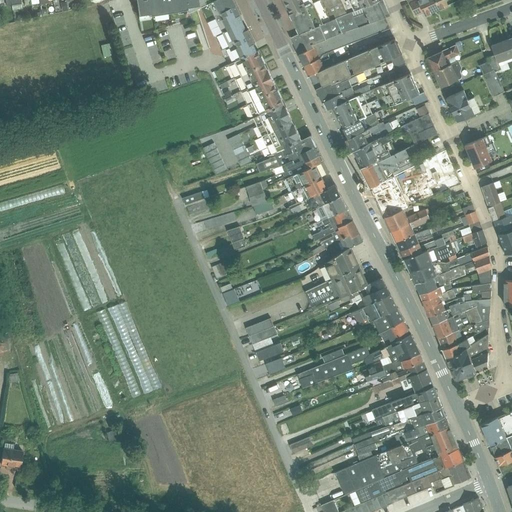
[(21,8),(19,0),(10,0),(11,6),(12,10),(21,8)]
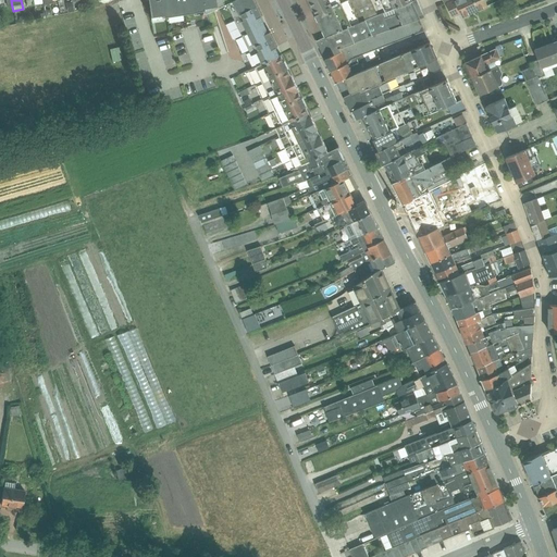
[(180,14),(176,0),(147,0),(151,22),(163,21),(162,16),(180,14)]
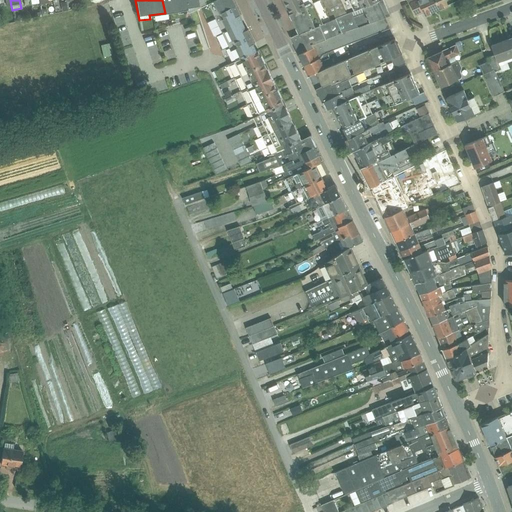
[(190,13),(195,11),(191,0),(162,0),(165,13),(177,11),(178,15),(190,13)]
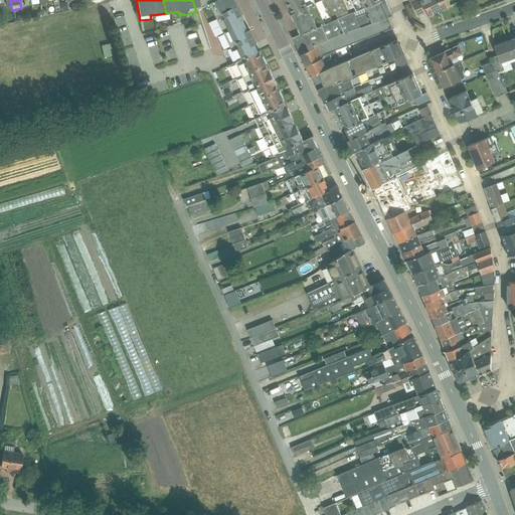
[(202,8),(218,0),(192,0),(196,11),(202,8)]
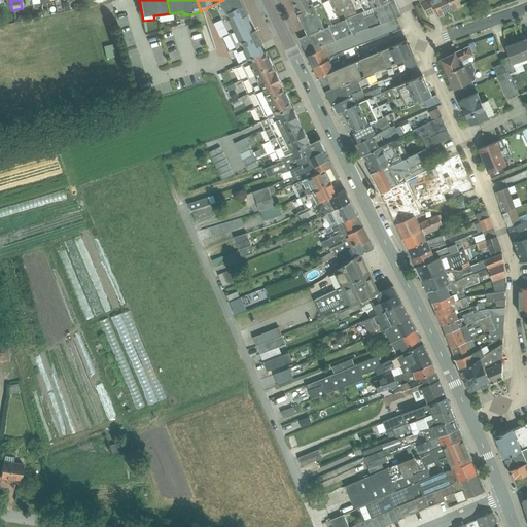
[(223,0),(207,8),(220,36),(251,21),(240,0),(223,0)]
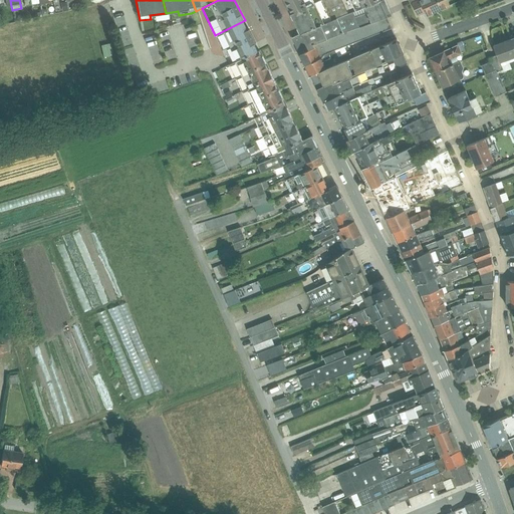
[(284,0),(289,10),(312,0),(284,0)]
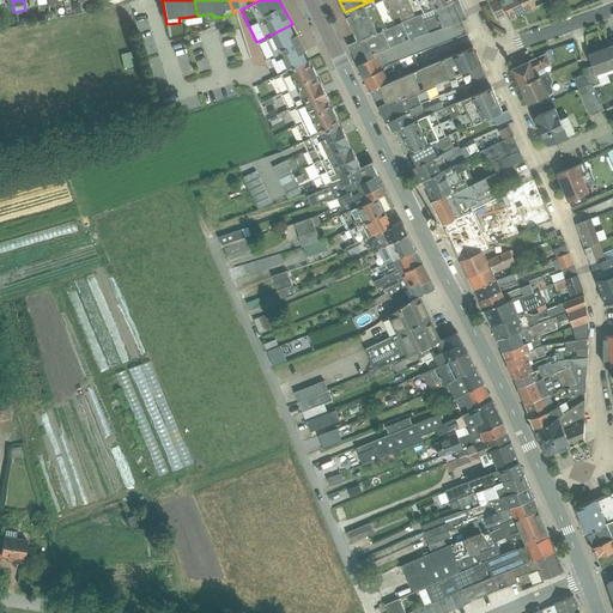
[(359,41),(424,14),(417,0),(372,0),(345,12),(359,41)]
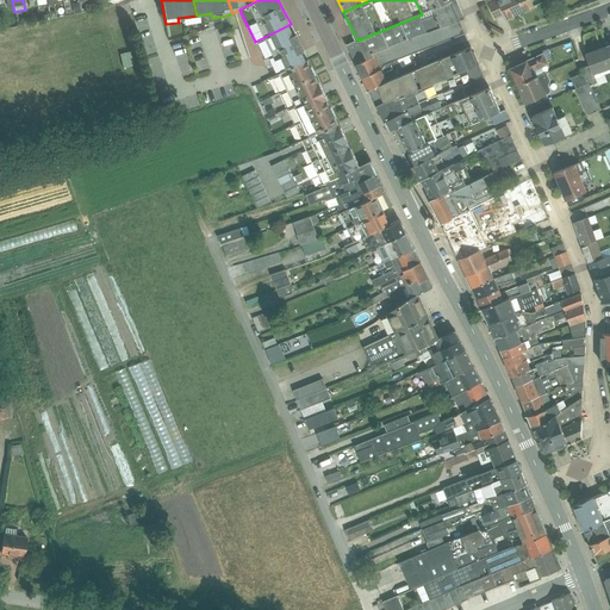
[(373,53),(460,20),(465,19),(455,0),(454,0),(452,1),(422,14),(358,41),(347,45),(347,44),(346,44),(356,66),(374,56),(373,53)]
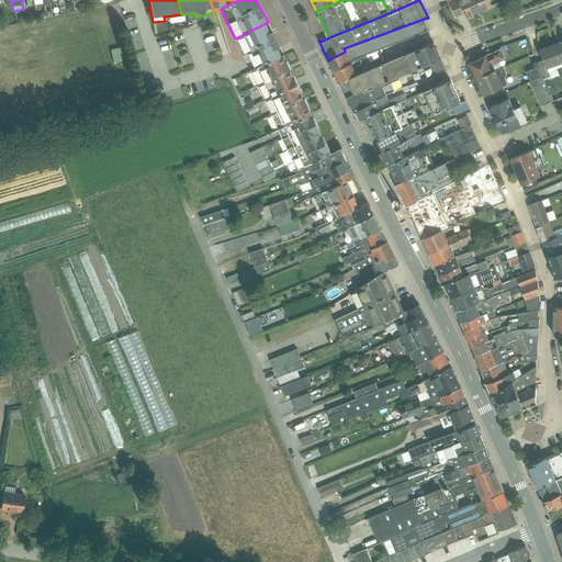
[(382,0),(389,13),(416,1),(415,0),(382,0)]
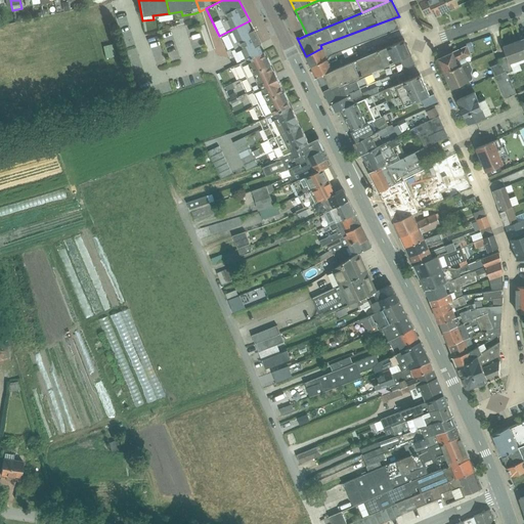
[(435,16),(459,6),(455,0),(426,0),(420,3),(426,16),(433,12),(435,16)]
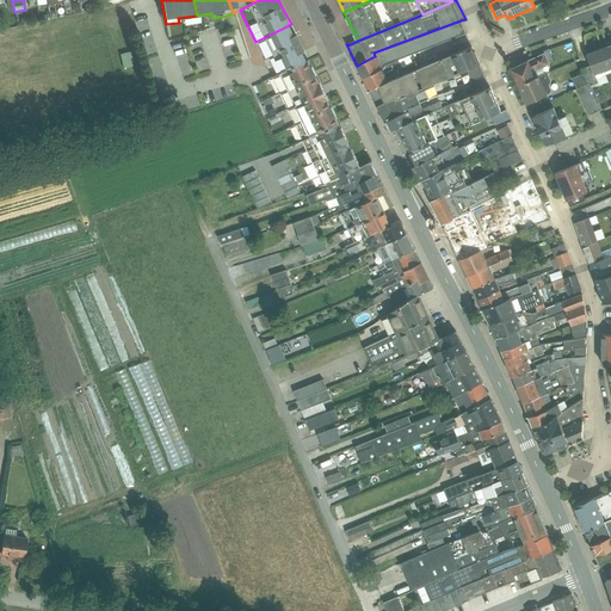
[(357,66),(363,79),(411,59),(409,56),(467,34),(461,20),(374,53),(375,56),(357,66)]
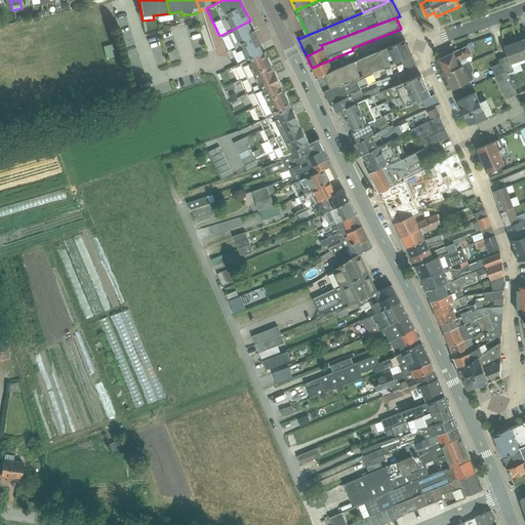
[(231,58),(260,44),(250,21),(219,36),(231,58)]
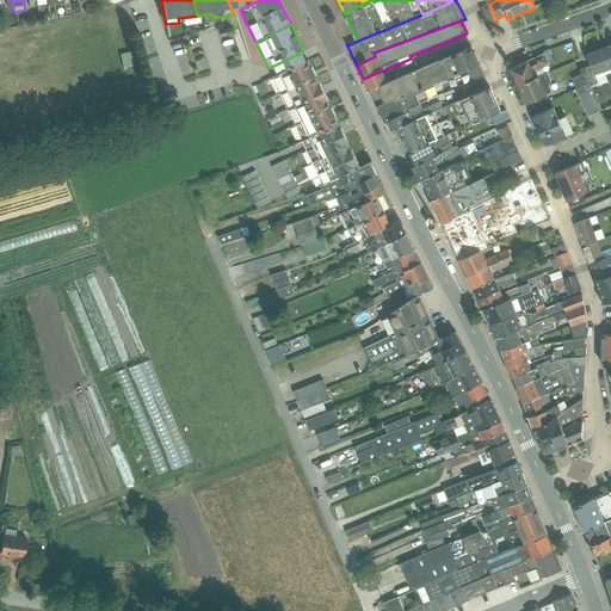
[(544,54),(549,66),(551,71),(578,59),(571,41),(544,51),(544,54)]
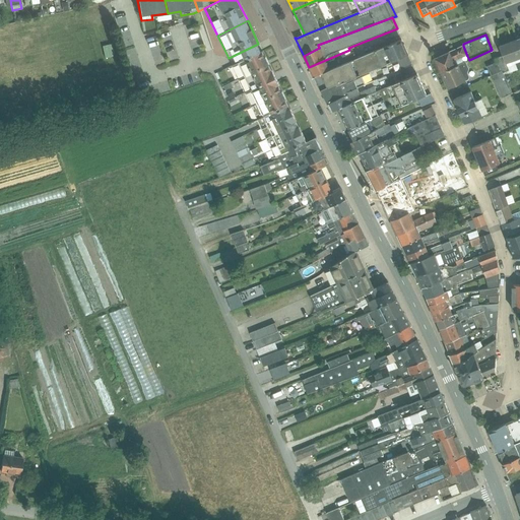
[(397,60),(408,55),(401,40),(376,51),(382,66),(397,60)]
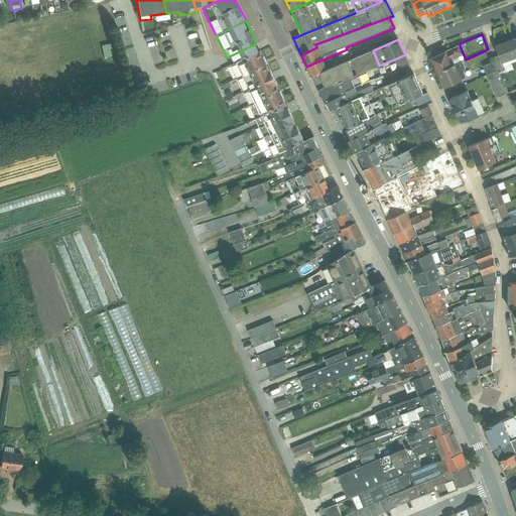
[(515,68),(515,45),(513,39),(496,46),(499,55),(491,58),(493,62),(494,61),(499,73),(505,70),(506,72),(515,68)]
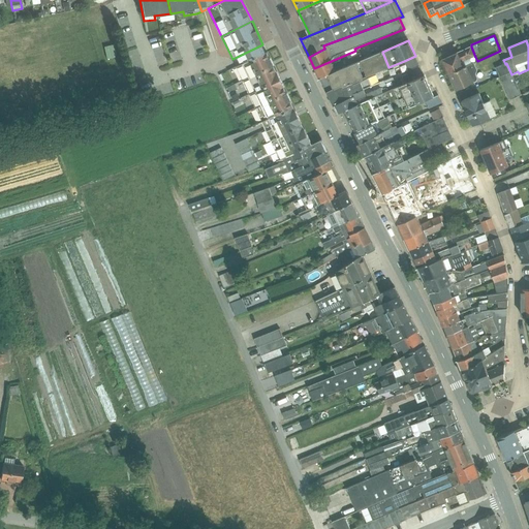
[(167,48),(172,62),(181,59),(177,45),(167,48)]
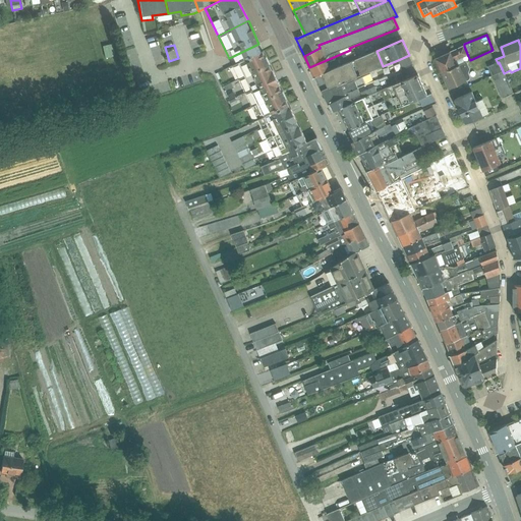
[(436,59),(443,73),(457,66),(455,62),(468,56),(464,46),(436,59)]
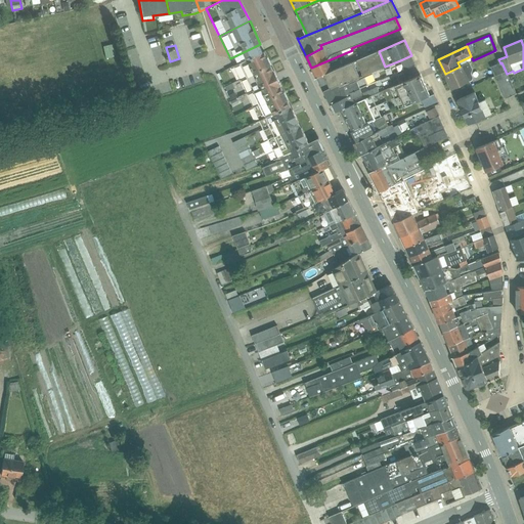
[(316,78),(360,59),(358,54),(354,55),(352,50),(311,68),(316,78)]
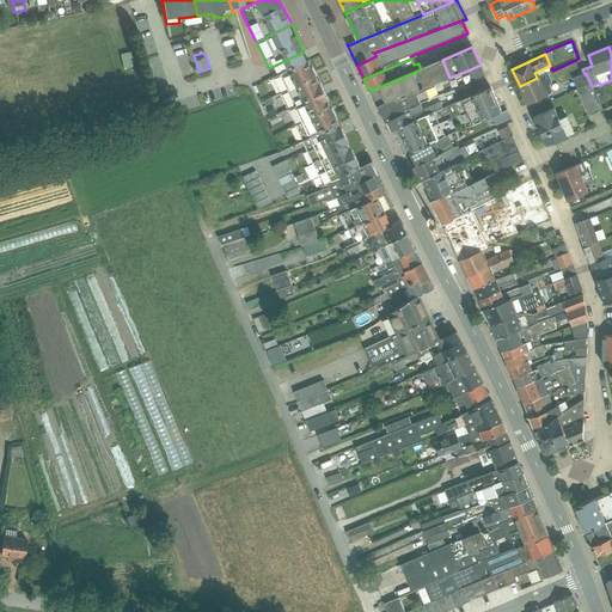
[(397,101),(434,85),(450,78),(442,60),(421,69),(369,91),(378,106),(397,98),(397,101)]
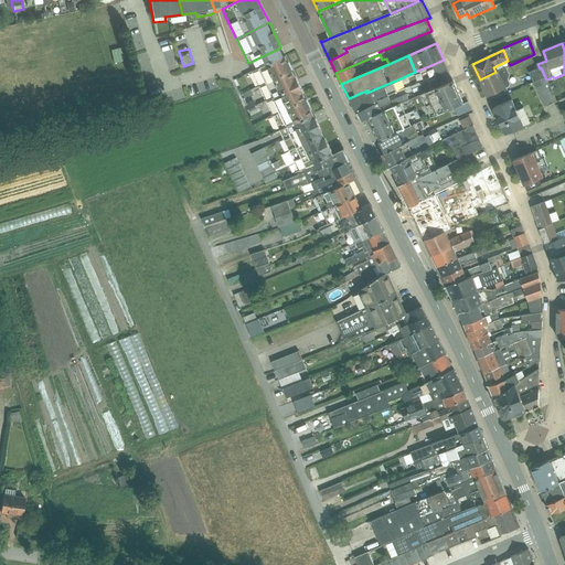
[(253,72),(260,86),(291,71),(285,56),(253,72)]
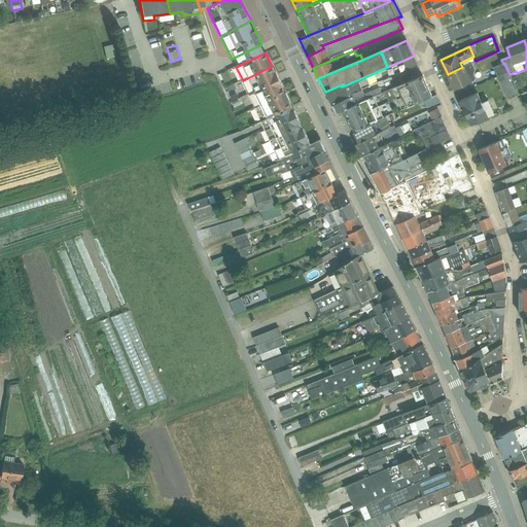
[(418,66),(414,56),(402,61),(407,71),(418,66)]
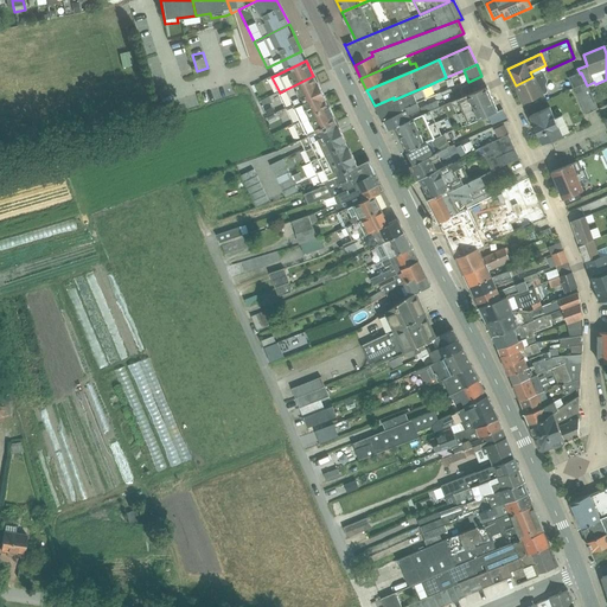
[(547,94),(548,90),(547,85),(548,81),(544,72),(532,77),(516,85),(524,103),(542,95),(543,96),(545,95),(544,95),(547,94)]
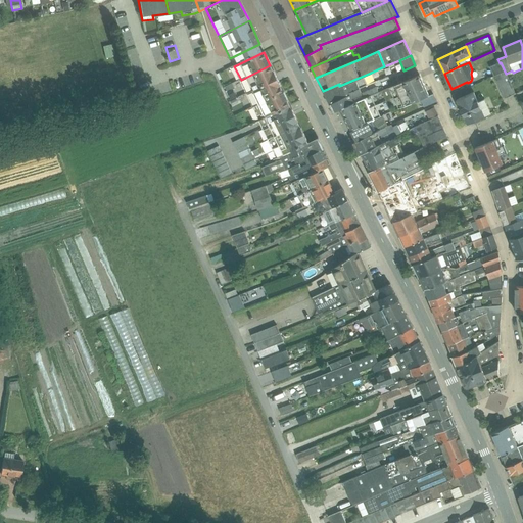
[(505,72),(501,62),(500,63),(490,67),(494,77),(505,72)]
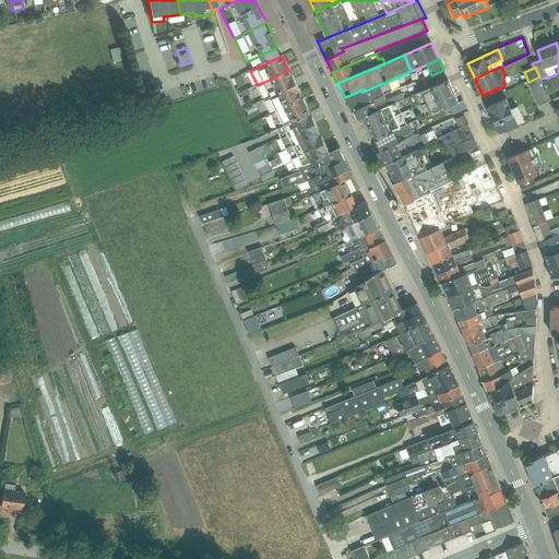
[(264,99),(295,84),(288,70),(258,85),(264,99)]
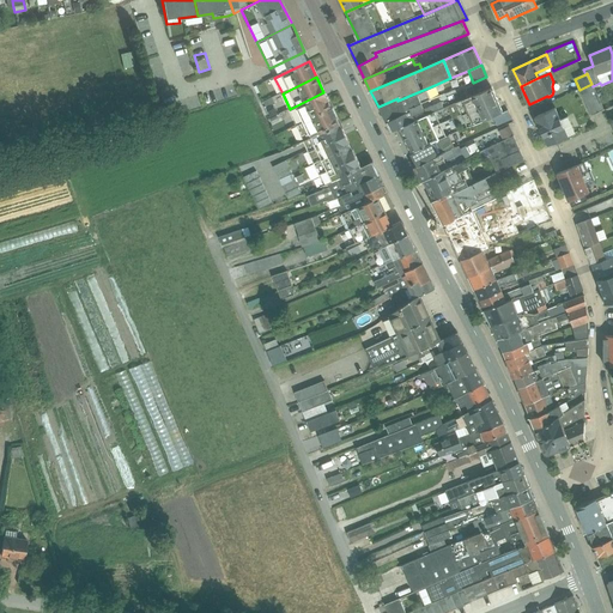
[(593,86),(592,84),(580,90),(592,116),(604,110),(593,86)]
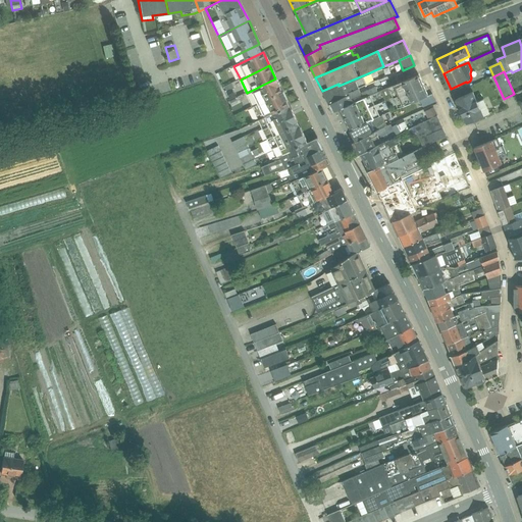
[(329,105),(330,104),(350,95),(349,93),(359,89),(374,82),(370,72),(338,86),(338,84),(322,91),(329,105)]
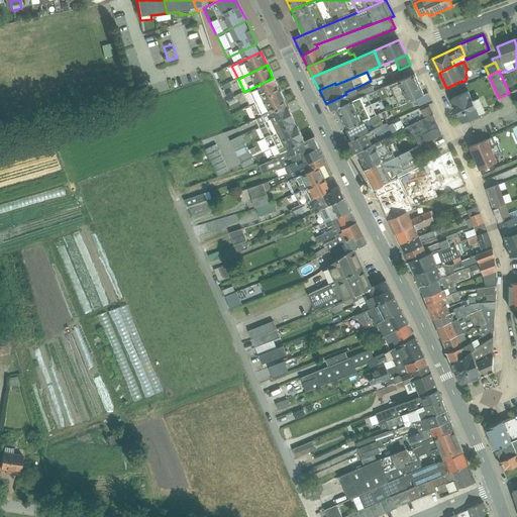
[(416,99),(423,95),(414,74),(414,75),(385,87),(394,108),(401,105),(416,99)]
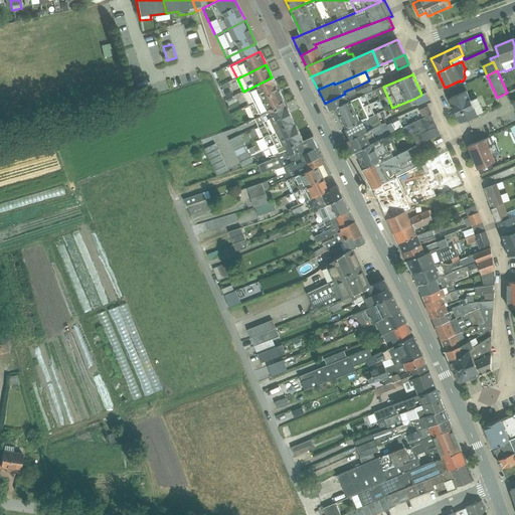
[(243,92),(249,105),(279,91),(272,77),(243,92)]
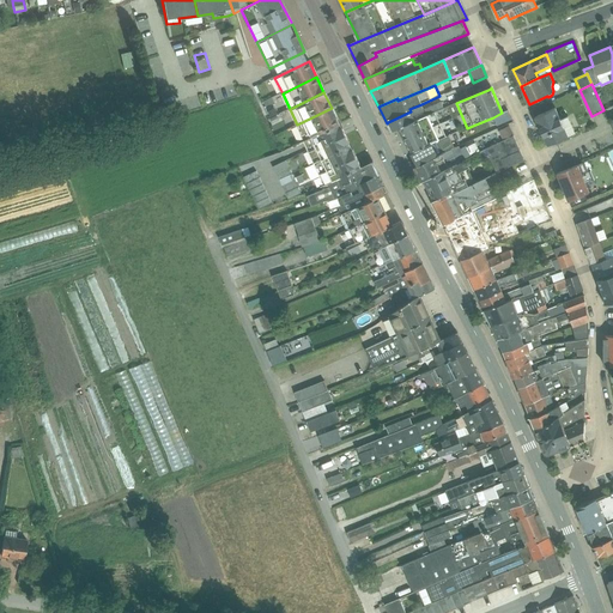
[(280,93),(272,98),(279,111),(287,108),(280,93)]
